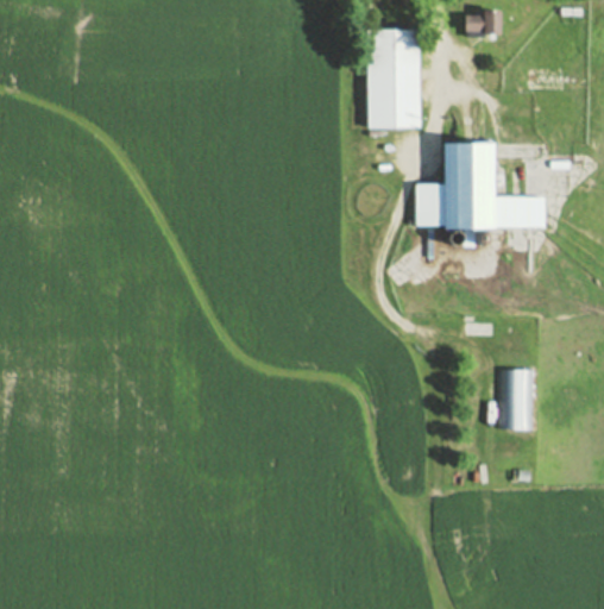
[(501,11),(465,11),(465,31),(501,31),(501,11)]
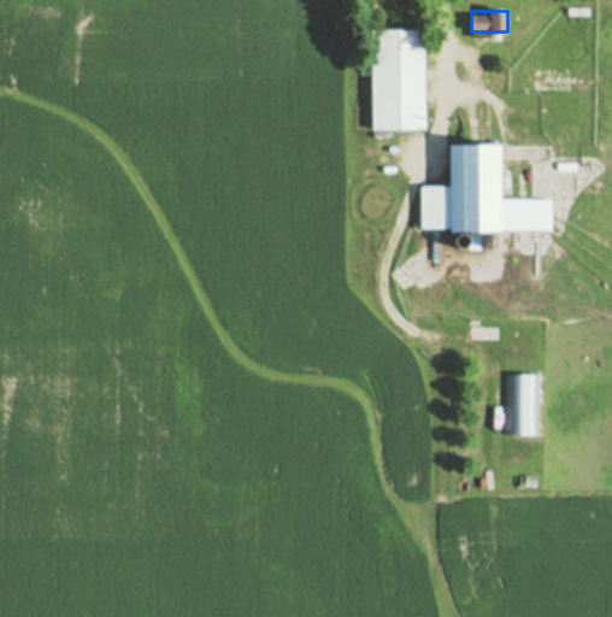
[(424,29),(425,130),(372,131),(371,30),(424,29)]
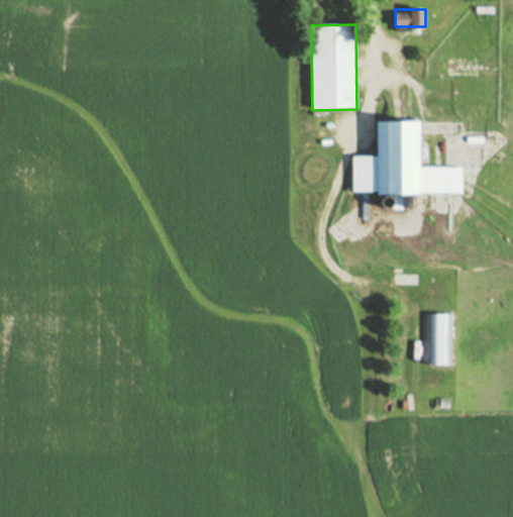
[(414,58),(413,71),(429,72),(429,59),(414,58)]
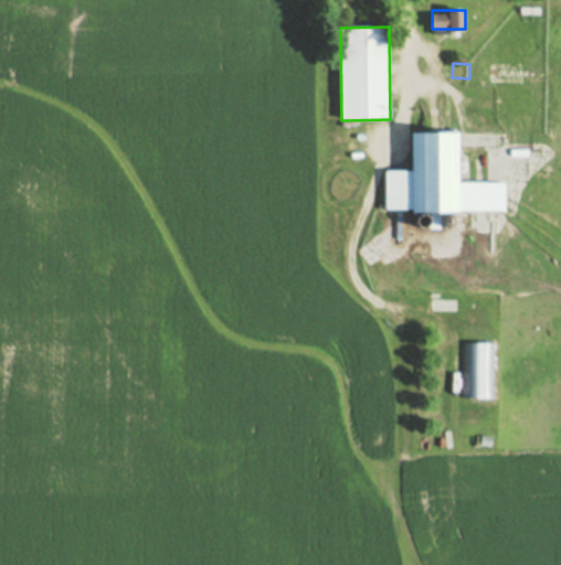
[(457,134),(412,132),(411,172),(387,172),(385,210),(474,211),(473,268),(498,268),(499,213),(507,213),(508,182),(456,181),(457,134)]
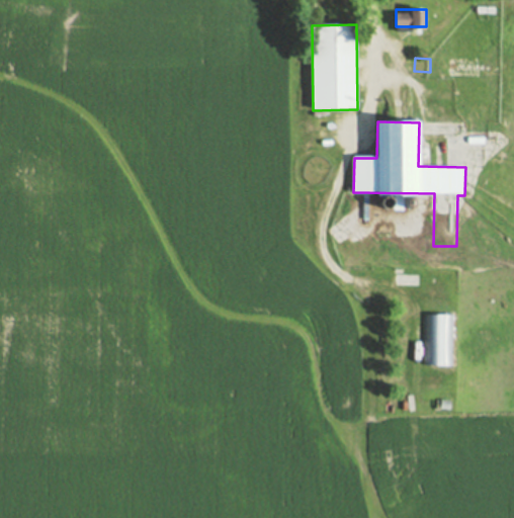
[(427,313),(425,365),(454,366),(456,314),(427,313)]
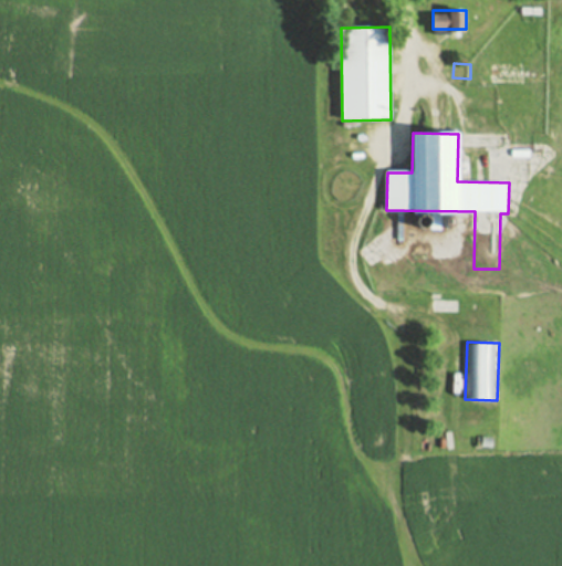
All buildings are outlined.
